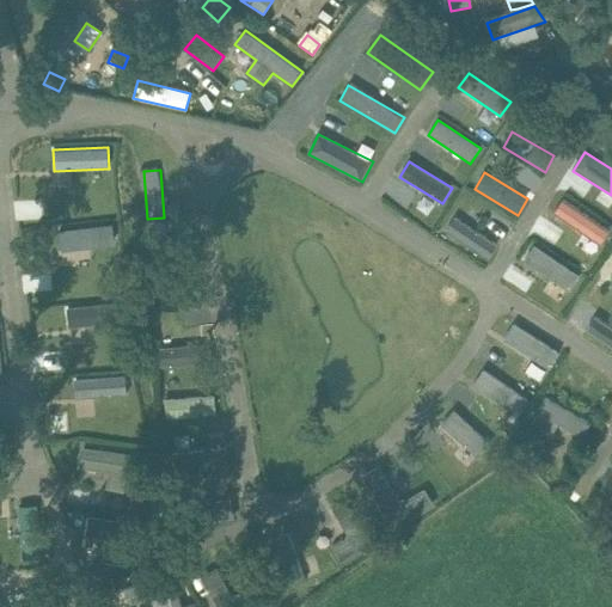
[(563,198),(554,213),(600,246),(610,233),(563,198)]
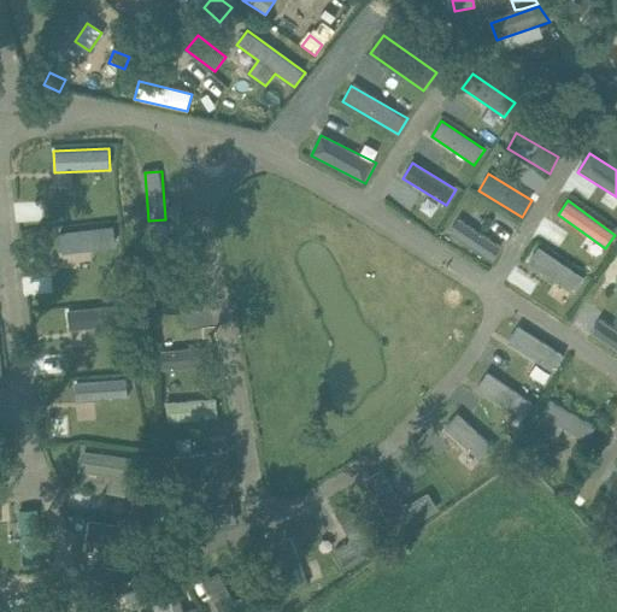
[(493,263),(503,247),(458,221),(448,236),(493,263)]
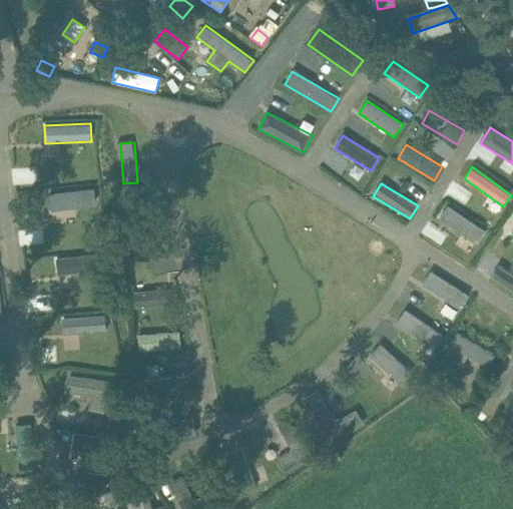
[(94,189),(51,191),(52,209),(95,207),(94,189)]
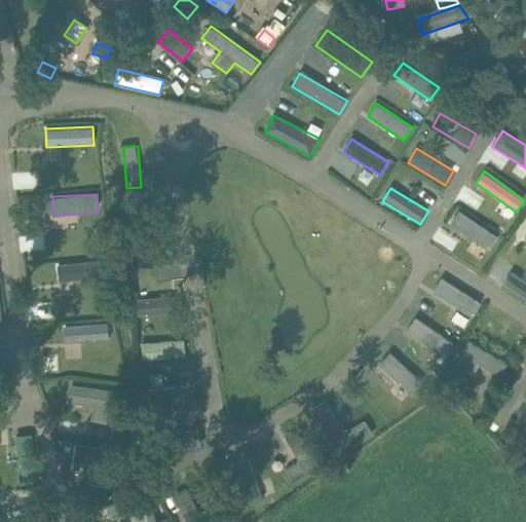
[(459,214),(451,227),(490,252),(498,238),(459,214)]
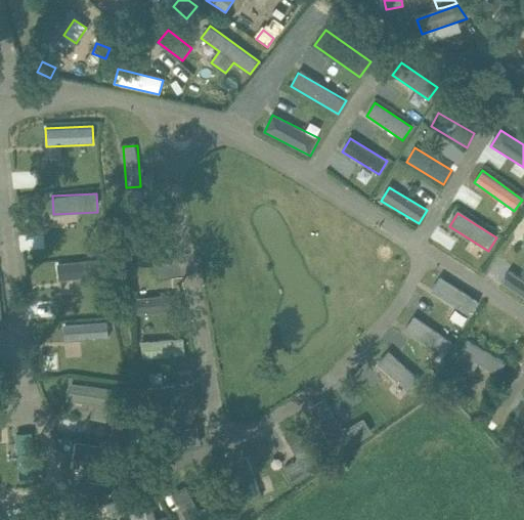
[(86,261),(56,265),(59,283),(88,278),(86,261)]
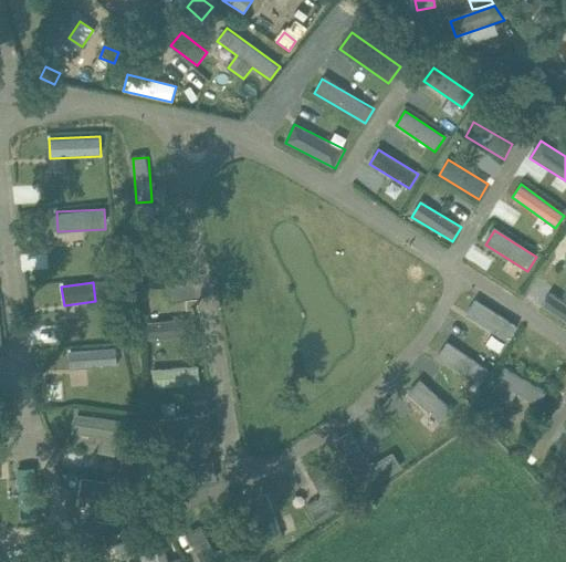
[(565,321),(565,304),(548,297),(542,310),(565,321)]
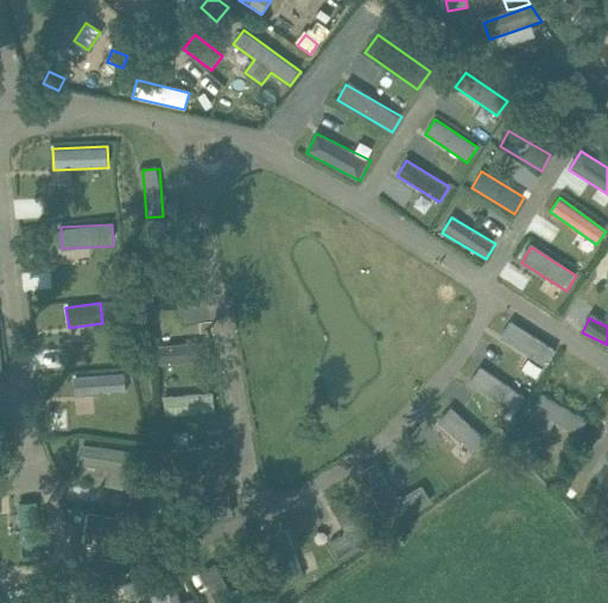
[(546,368),(557,351),(510,321),(499,337),(546,368)]
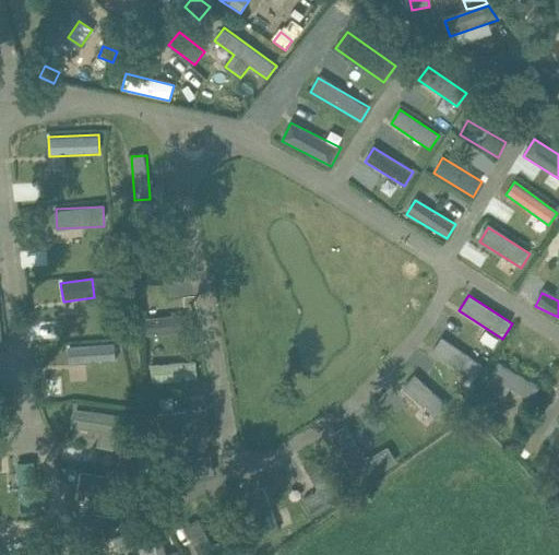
[(145,318),(146,335),(179,334),(179,317),(145,318)]
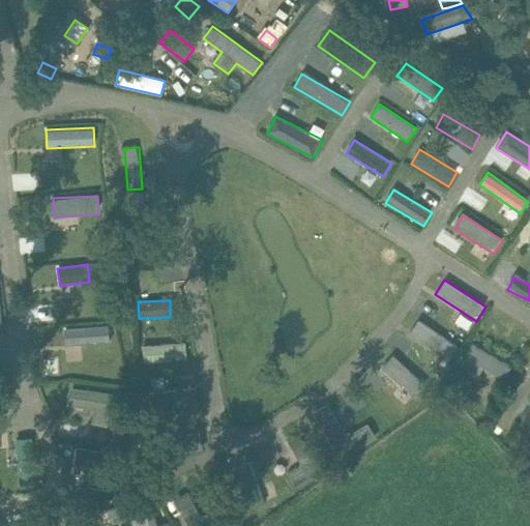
[(447,362),(458,349),(420,319),(410,333),(447,362)]
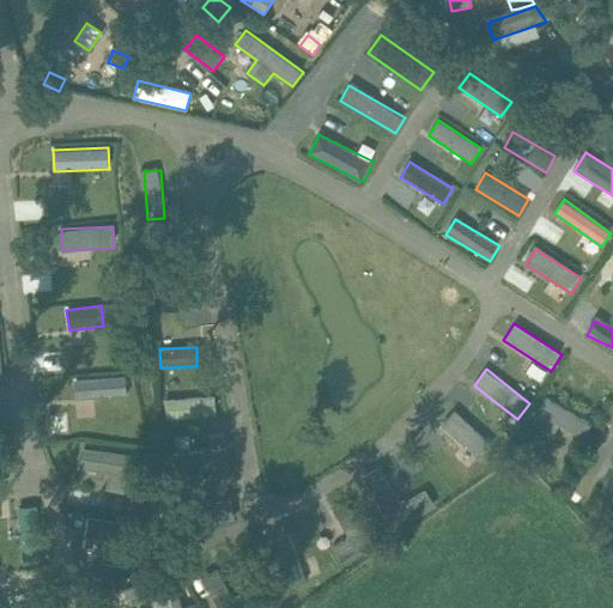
[(77,380),(77,399),(127,396),(126,377),(77,380)]
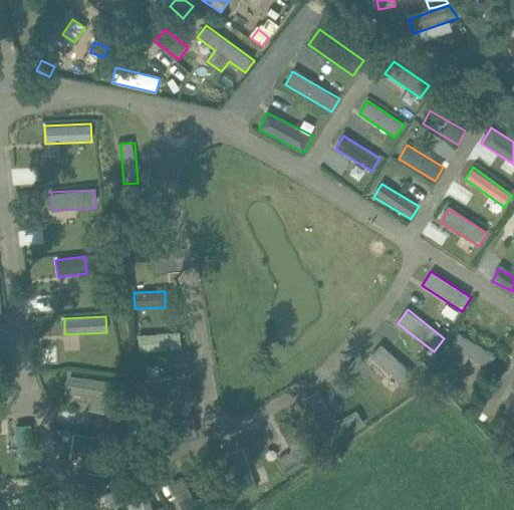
[(140,335),(140,351),(181,349),(180,333),(140,335)]
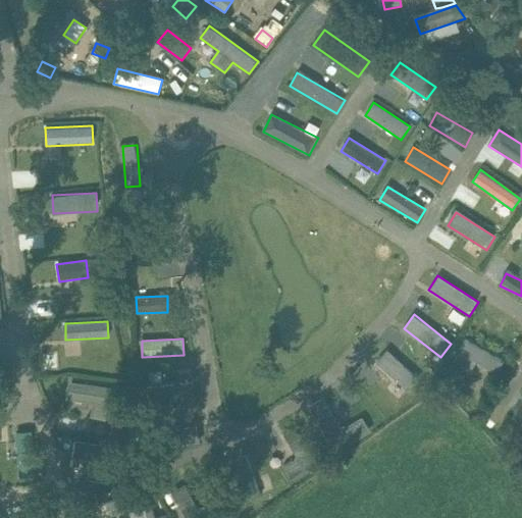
[(496,374),(504,362),(466,339),(458,351),(496,374)]
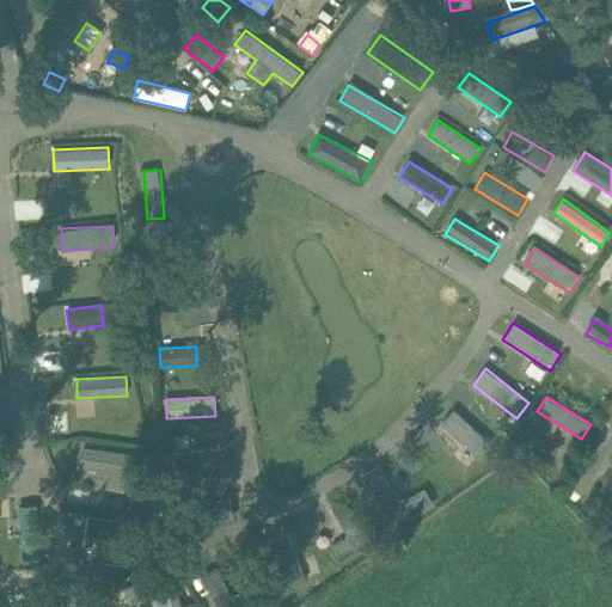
[(456,411),(440,425),(476,460),(491,446),(456,411)]
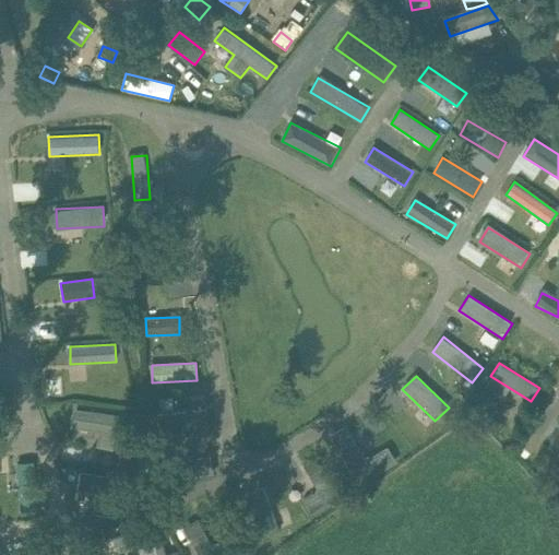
[(72,432),(117,436),(119,413),(74,409),(72,432)]
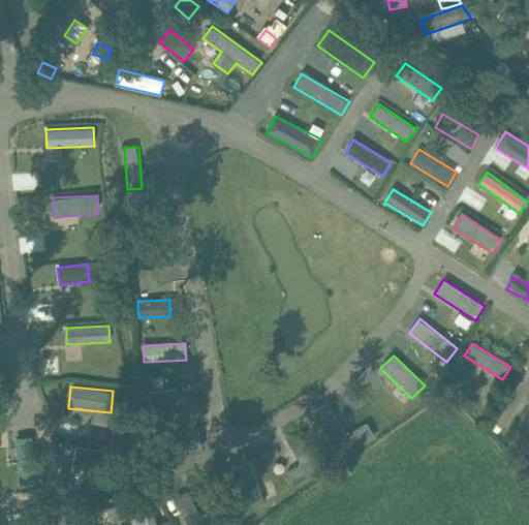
[(448,400),(461,409),(468,399),(456,390),(448,400)]
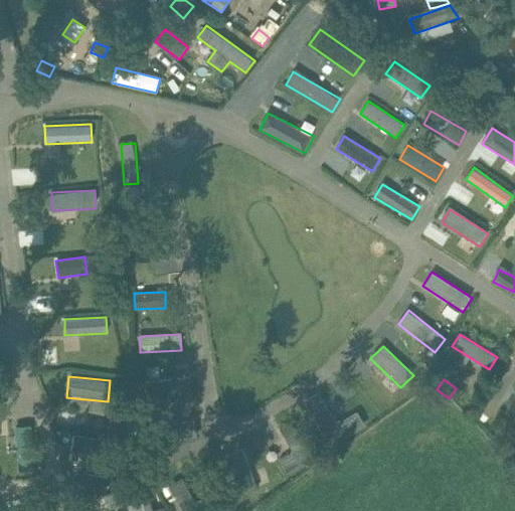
[(319,395),(311,399),(336,443),(365,427),(357,412),(347,418),(335,397),(324,403),(319,395)]
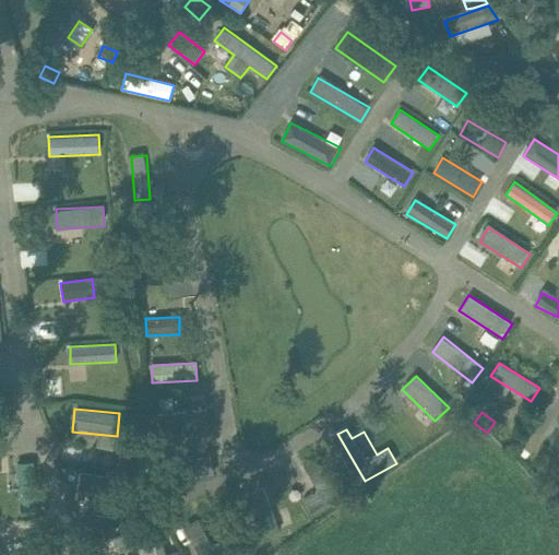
[(118,457),(116,473),(131,475),(134,459),(118,457)]
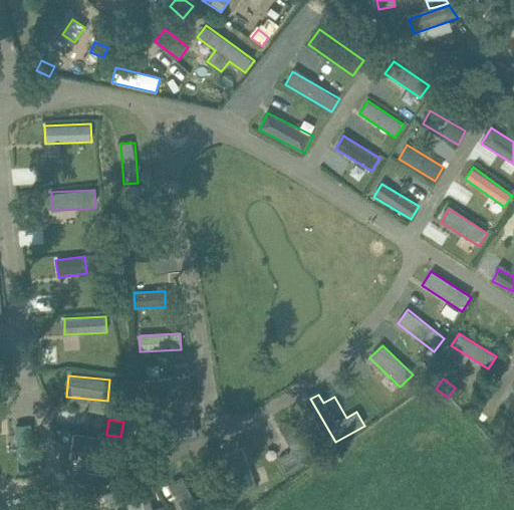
[(19,469),(33,468),(32,426),(17,427),(19,469)]
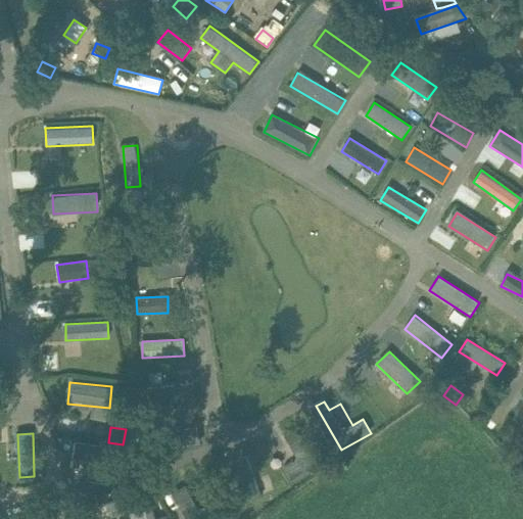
[(75,444),(75,460),(92,461),(92,444),(75,444)]
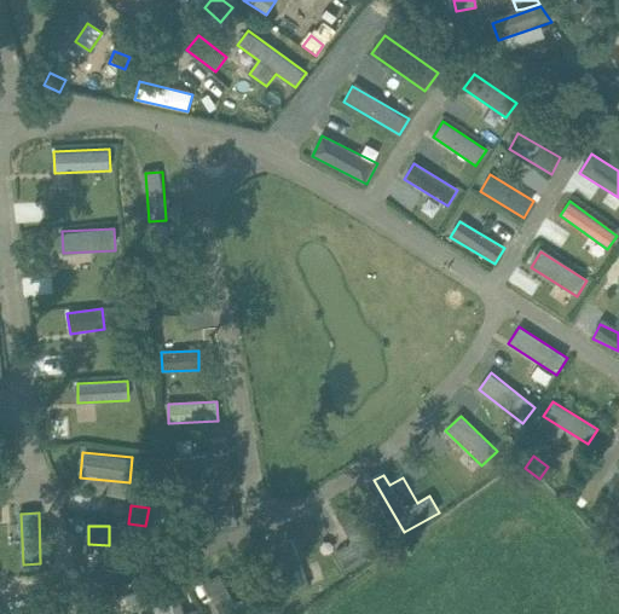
[(149,562),(162,562),(162,550),(149,550),(149,562)]
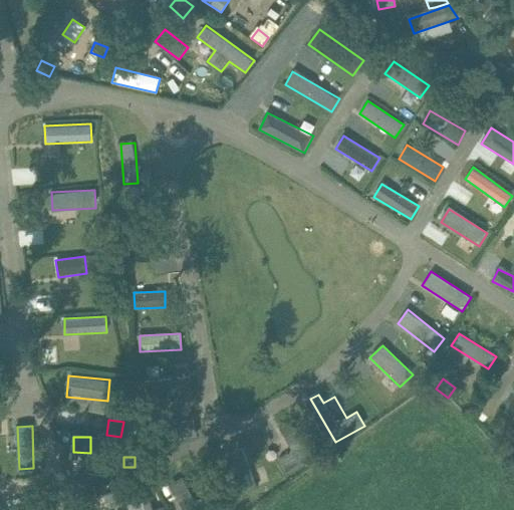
[(183,480),(171,484),(176,500),(188,497),(183,480)]
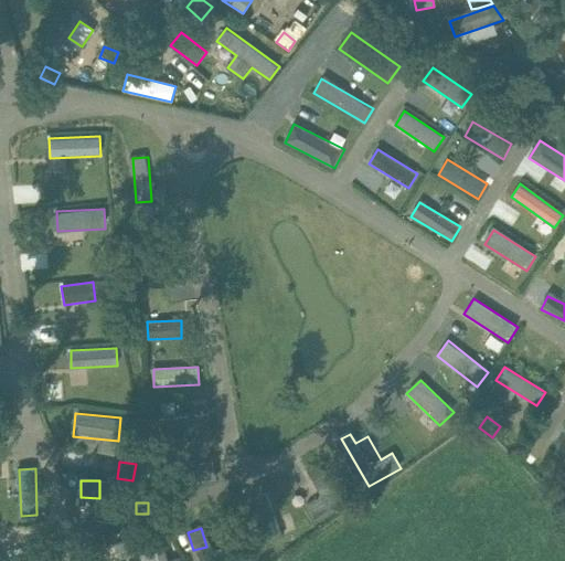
[(182,560),(181,557),(168,560),(160,530),(114,542),(118,560),(123,560),(148,553),(149,560),(182,560)]
